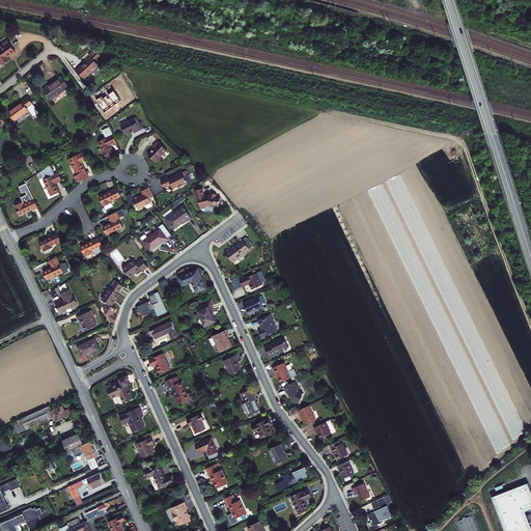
[(16,51),(7,39),(0,45),(0,46),(1,48),(0,48),(0,62),(1,62),(3,65),(10,60),(7,57),(11,54),(16,51)]
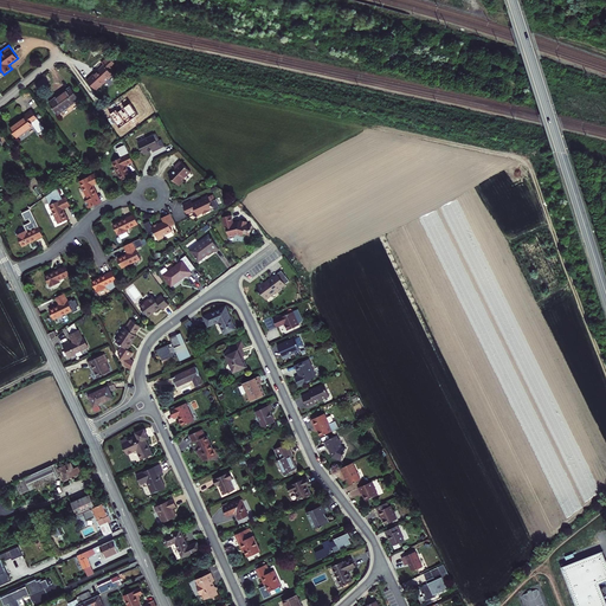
[(115,63),(109,57),(102,63),(104,65),(98,70),(86,81),(96,90),(113,75),(108,69),(115,63)]
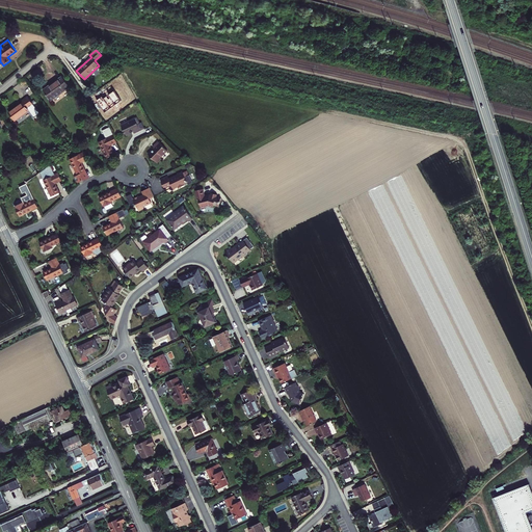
[(70,87),(62,76),(53,83),(43,89),(51,101),(70,87)]
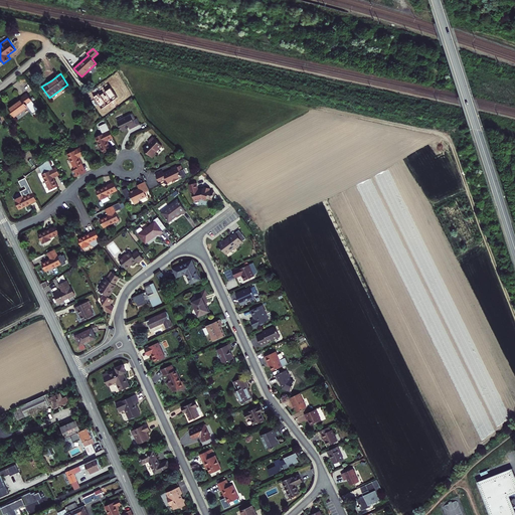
[(38,110),(27,94),(21,98),(22,100),(18,102),(8,109),(14,117),(28,107),(32,114),(38,110)]
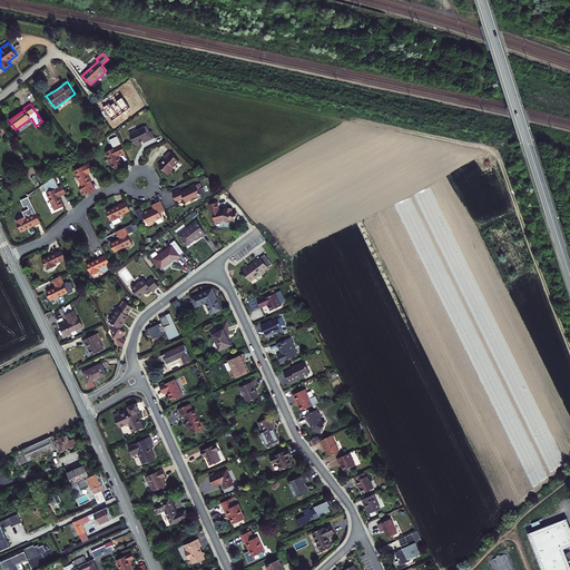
[(147,126),(145,127),(150,139),(155,138),(151,131),(149,133),(147,126)]
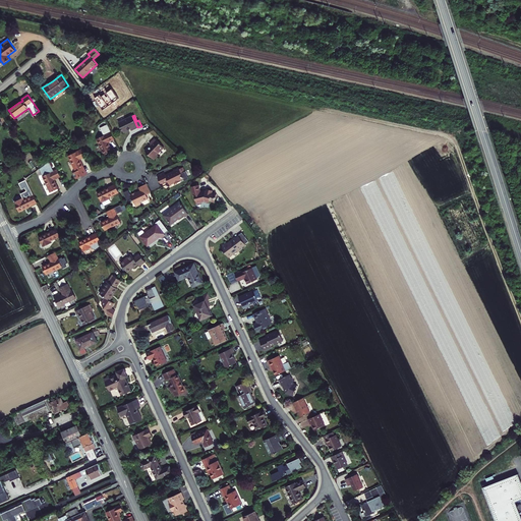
[(132,116),(118,123),(123,132),(128,130),(129,129),(130,129),(131,130),(137,127),(132,116)]
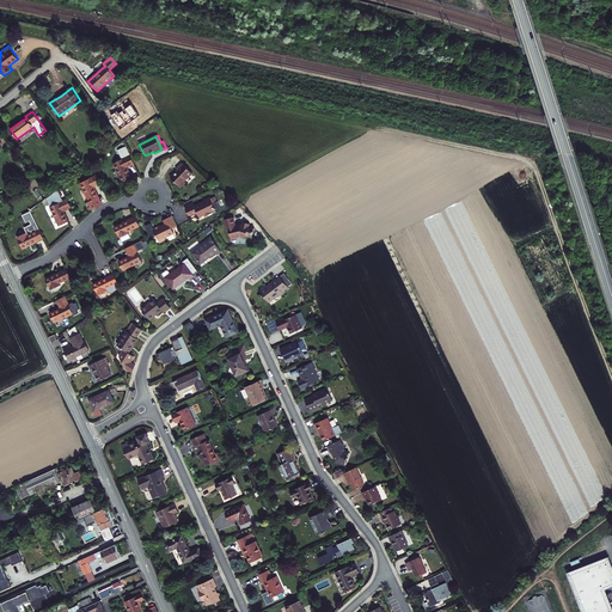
[(134,164),(127,147),(118,152),(122,160),(114,164),(122,182),(132,178),(130,173),(127,167),(134,164)]
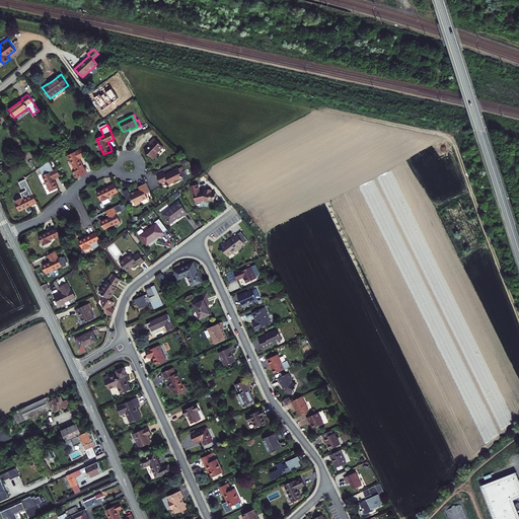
[(150,144),(144,150),(149,154),(153,159),(157,155),(156,154),(163,147),(154,137),(148,142),(150,144)]
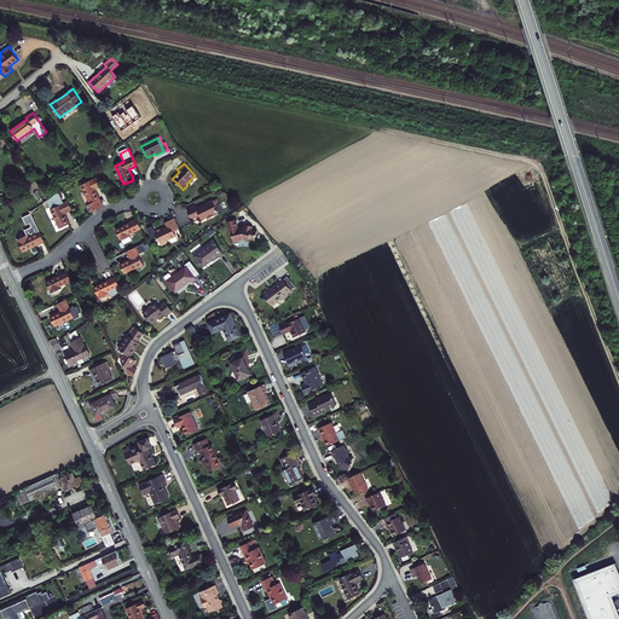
[(97,209),(104,207),(98,195),(96,189),(103,185),(98,177),(81,185),(91,204),(87,206),(91,213),(92,212),(93,212),(97,210),(97,209)]
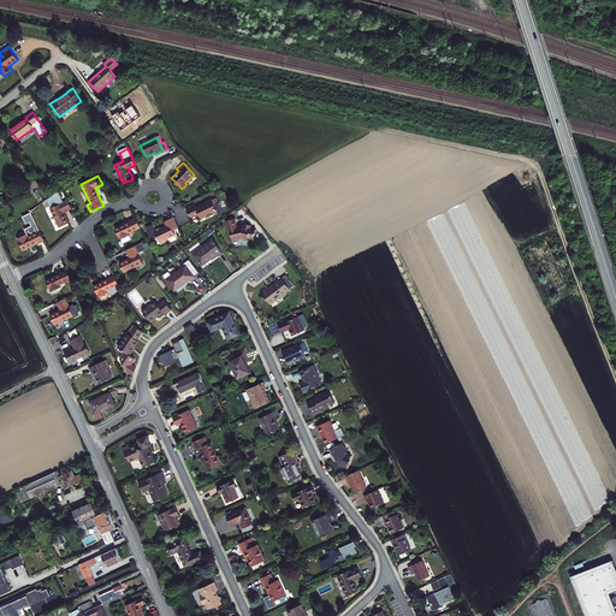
[(71,209),(67,201),(64,202),(58,191),(46,200),(60,227),(69,223),(66,217),(64,213),(71,209)]
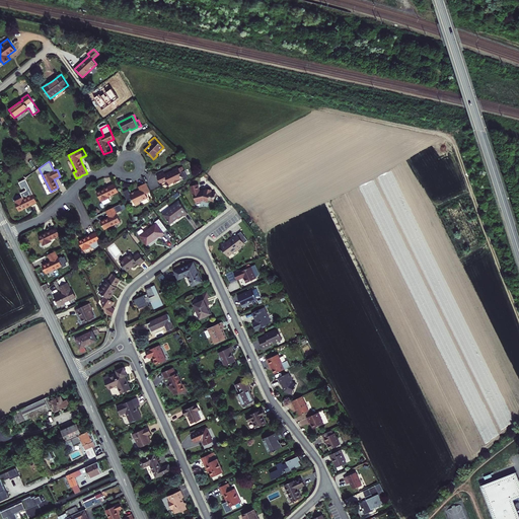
[(180,172),(183,171),(181,167),(178,168),(177,167),(172,169),(172,170),(168,172),(164,174),(163,171),(156,175),(160,184),(167,181),(169,184),(173,182),(174,183),(179,180),(178,179),(182,177),(183,179),(188,178),(184,171),(180,173),(180,172)]
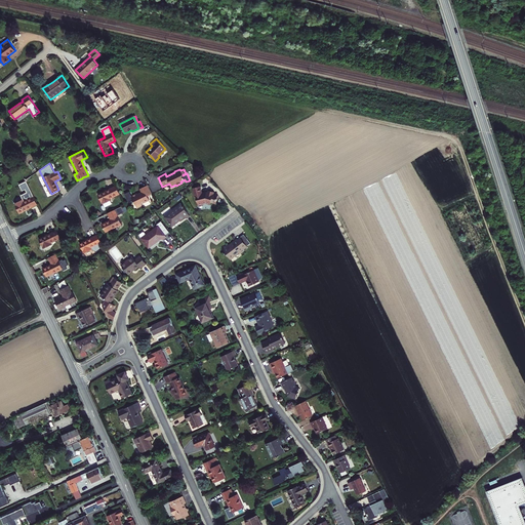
[(38,204),(27,182),(19,185),(23,192),(25,191),(26,193),(21,196),(23,200),(14,203),(19,213),(30,208),(38,204)]
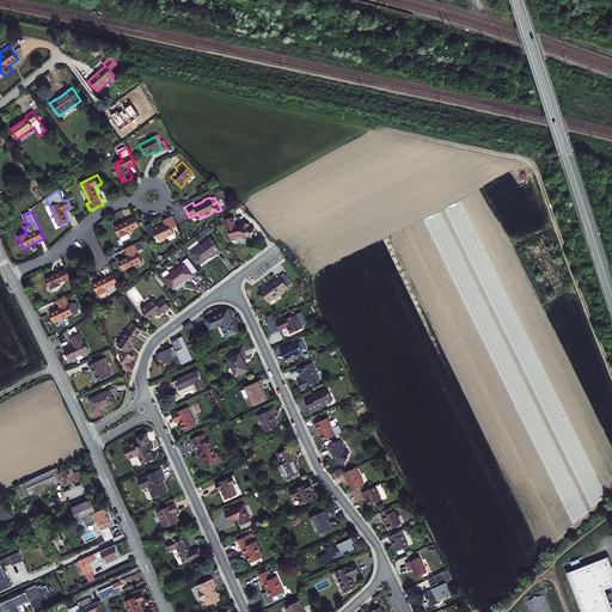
[(176,224),(171,214),(161,218),(164,222),(161,224),(159,225),(158,224),(152,226),(150,221),(144,224),(148,233),(154,231),(158,240),(165,237),(164,234),(172,231),(170,226),(176,224)]
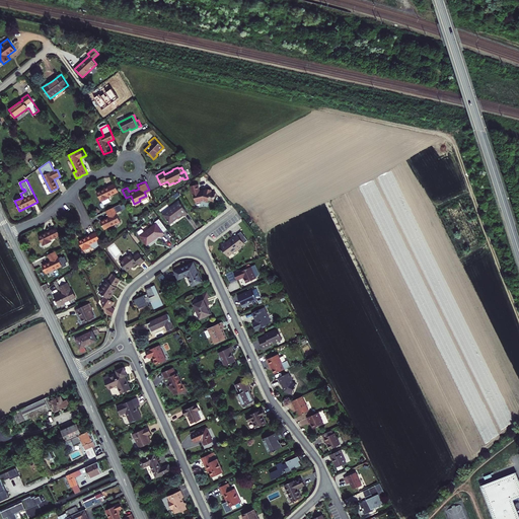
[(119,192),(115,183),(100,191),(96,192),(101,202),(109,198),(108,197),(119,192)]
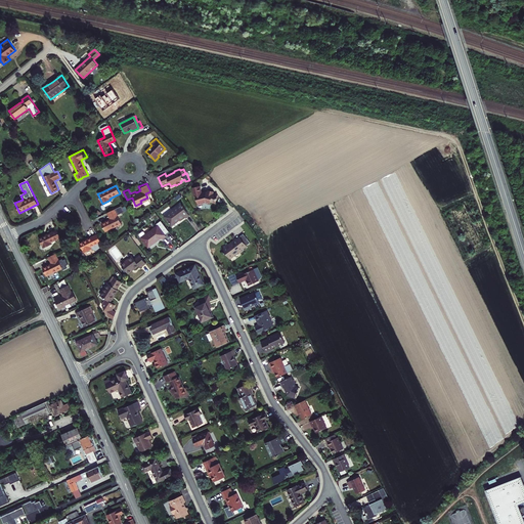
[(207,193),(206,192),(204,192),(201,193),(200,186),(191,188),(192,190),(194,197),(195,197),(198,205),(206,203),(208,204),(210,205),(210,202),(215,204),(217,195),(213,194),(213,191),(208,190),(207,193)]
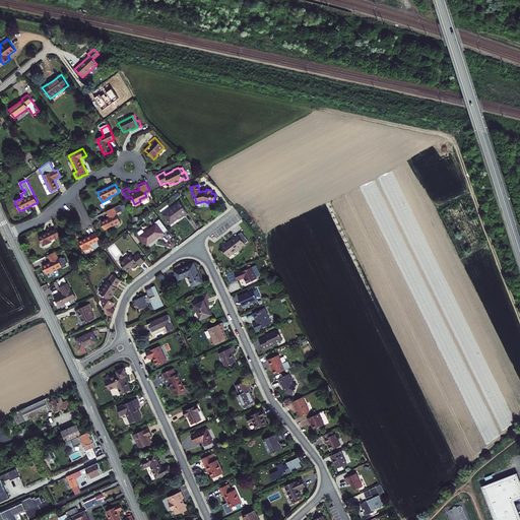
[(180,203),(164,215),(170,224),(178,218),(183,215),(184,216),(188,214),(180,203)]
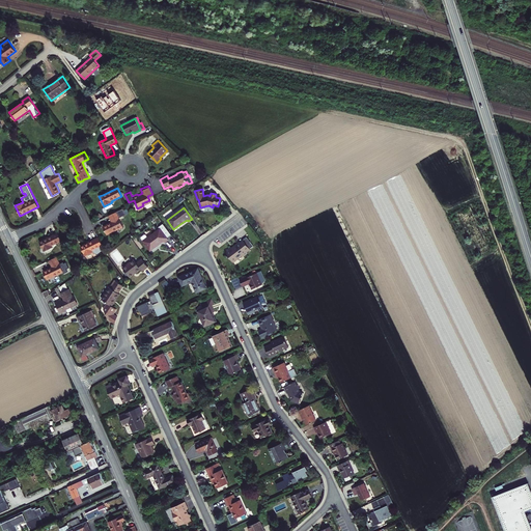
[(122,208),(109,216),(112,222),(107,225),(103,226),(107,234),(123,227),(118,218),(126,215),(122,208)]
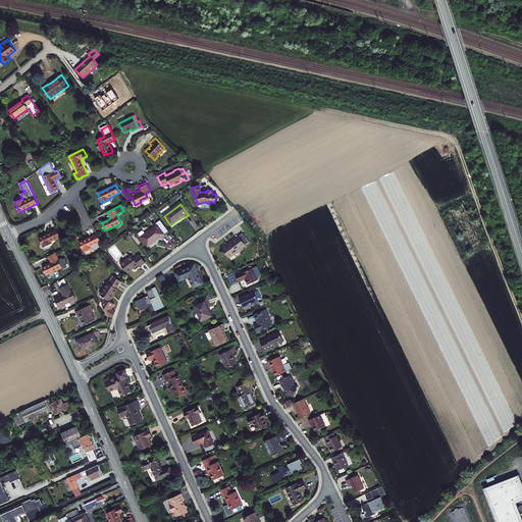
[(161,221),(141,238),(148,246),(157,239),(160,237),(161,238),(165,236),(164,233),(168,230),(161,221)]
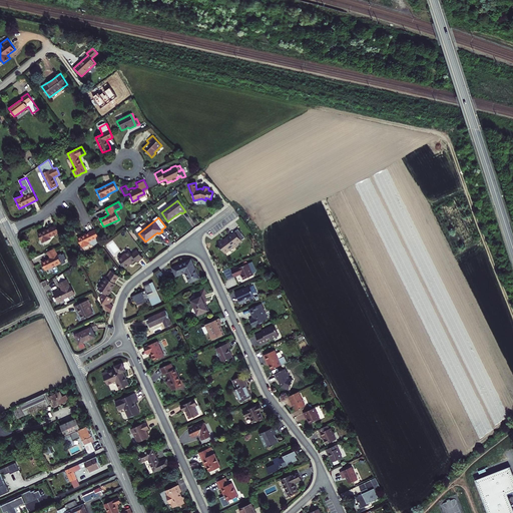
[(59,232),(55,224),(46,229),(38,233),(42,242),(50,238),(50,237),(59,232)]
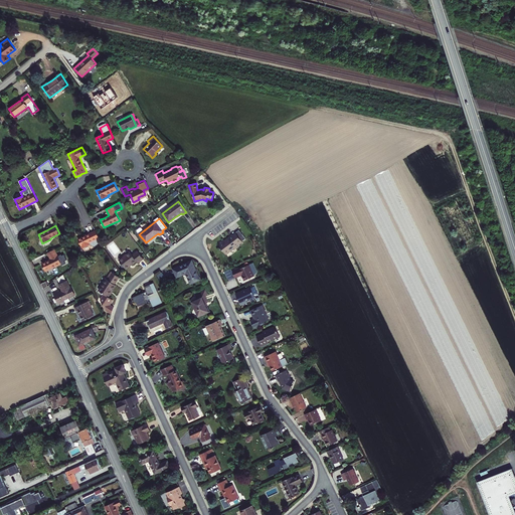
[(102,242),(96,230),(90,233),(77,238),(82,248),(90,244),(95,247),(100,243),(102,242)]
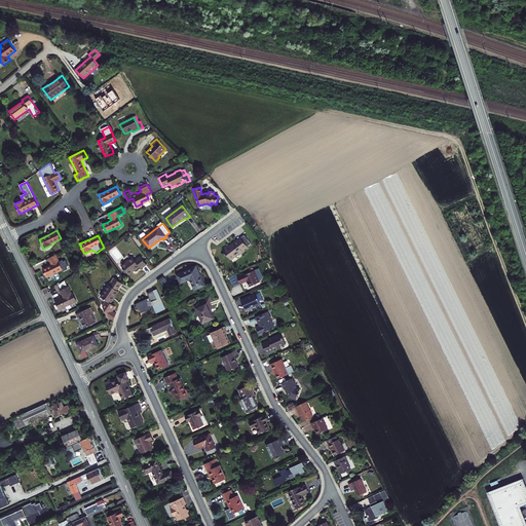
[(237,241),(232,245),(229,247),(228,246),(222,250),(230,260),(239,253),(240,255),(245,252),(245,251),(248,249),(247,248),(251,245),(248,240),(243,242),(242,240),(238,242),(237,241)]
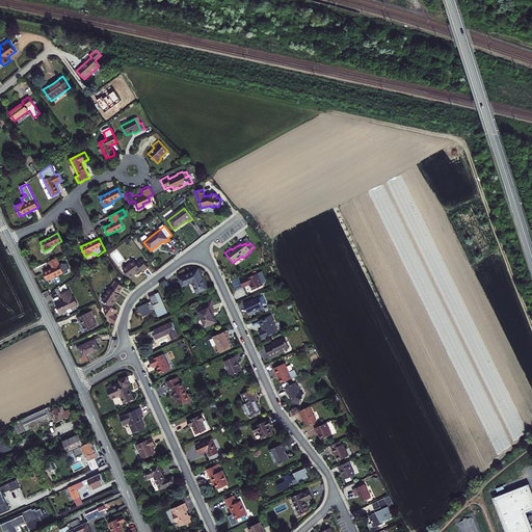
[(56,258),(49,261),(52,267),(43,272),(45,275),(47,280),(63,272),(64,273),(68,272),(67,269),(69,268),(67,264),(64,266),(63,264),(60,265),(56,258)]
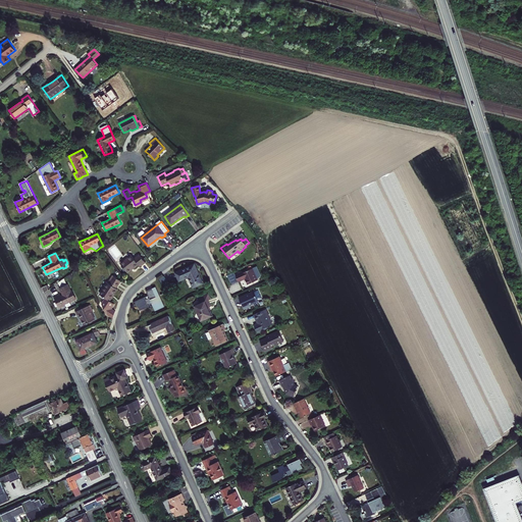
[(132,255),(120,263),(127,272),(136,266),(138,264),(140,266),(145,262),(140,255),(135,258),(132,255)]
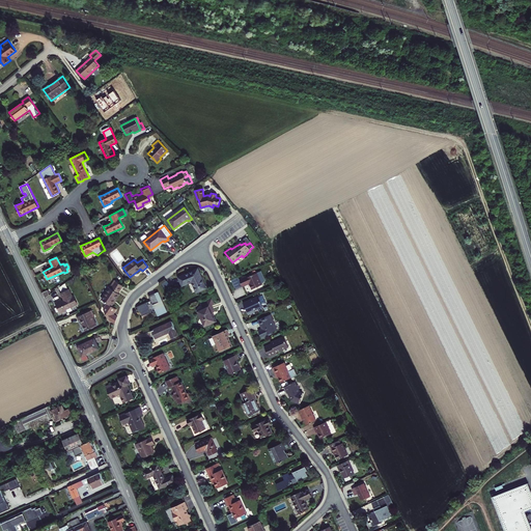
[(197,269),(178,277),(183,285),(191,281),(196,292),(206,288),(203,280),(197,269)]
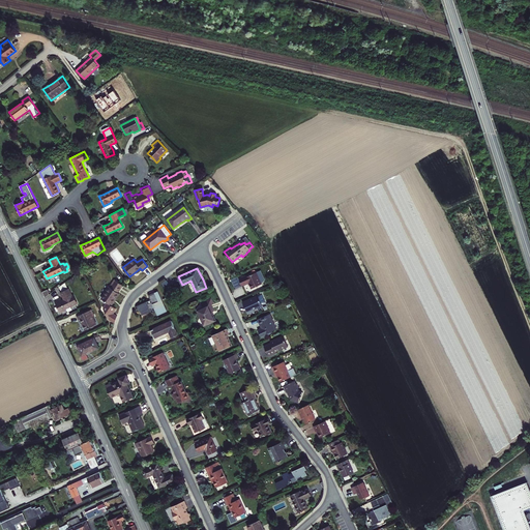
[(245,276),(238,280),(237,276),(231,280),(234,289),(241,286),(241,287),(245,285),(248,284),(251,289),(261,285),(256,272),(245,277),(245,276)]
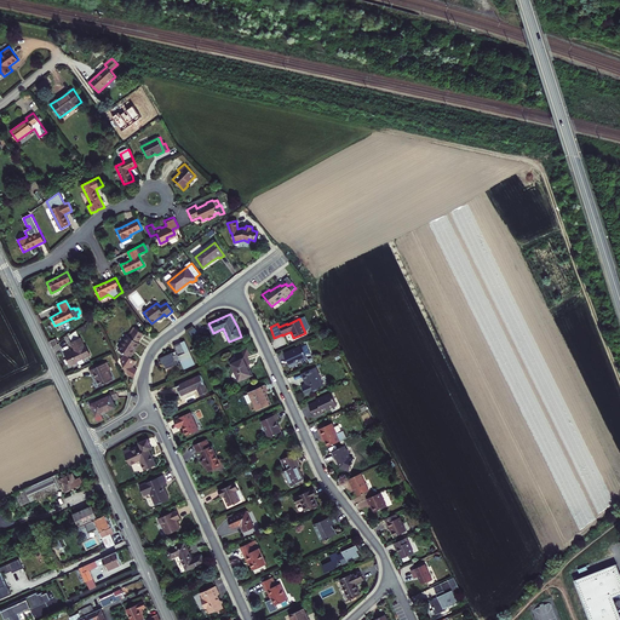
[(143,333),(135,328),(128,336),(127,336),(119,349),(126,354),(121,361),(126,373),(135,378),(137,369),(132,366),(136,361),(131,357),(138,345),(139,343),(138,342),(143,333)]
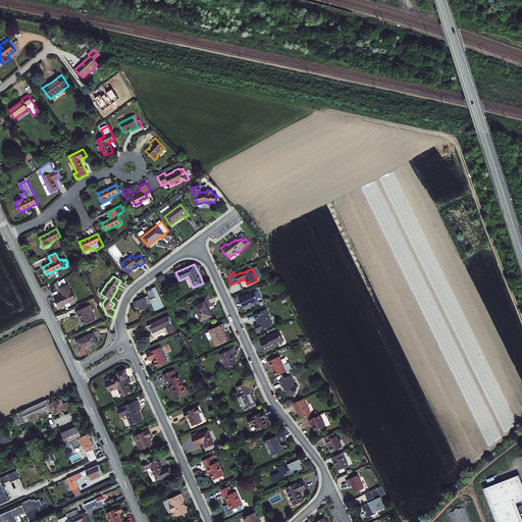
[(64,278),(58,282),(61,288),(67,285),(64,278)]
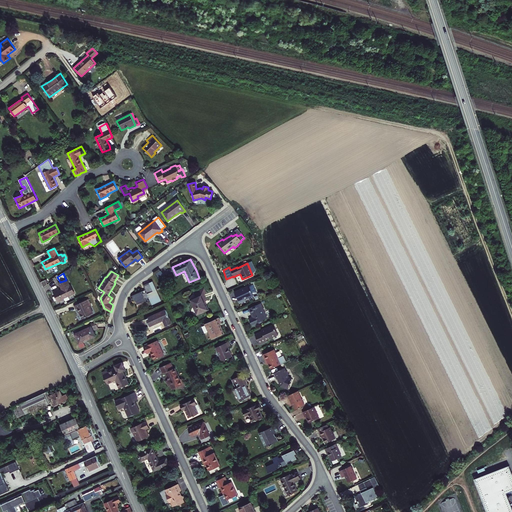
[(59,289),(54,292),(59,302),(64,299),(63,298),(74,293),(71,285),(70,286),(66,279),(66,280),(60,282),(59,283),(60,286),(62,290),(60,290),(59,289)]
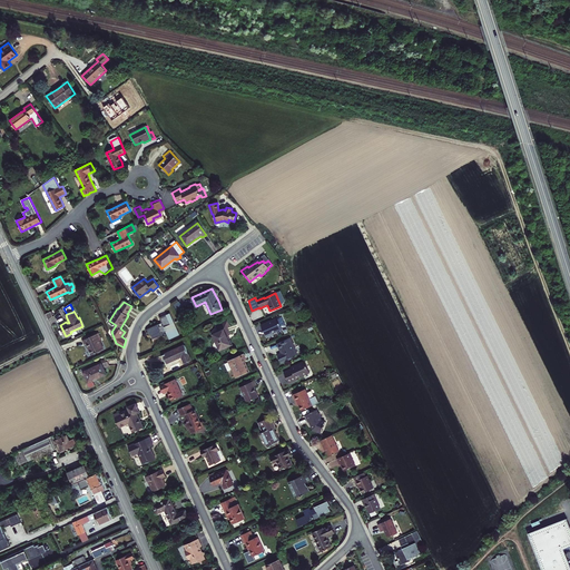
[(158,324),(146,330),(148,334),(149,334),(153,338),(163,334),(161,331),(165,330),(169,340),(179,334),(169,313),(159,317),(161,322),(163,325),(159,326),(158,324)]
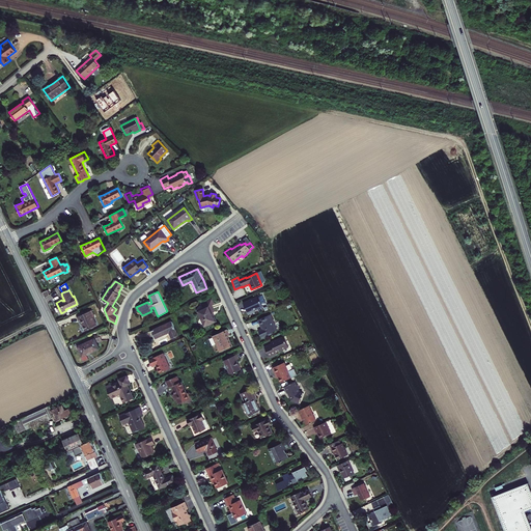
[(258,297),(243,303),(246,309),(248,314),(253,312),(254,310),(261,307),(262,305),(258,297)]
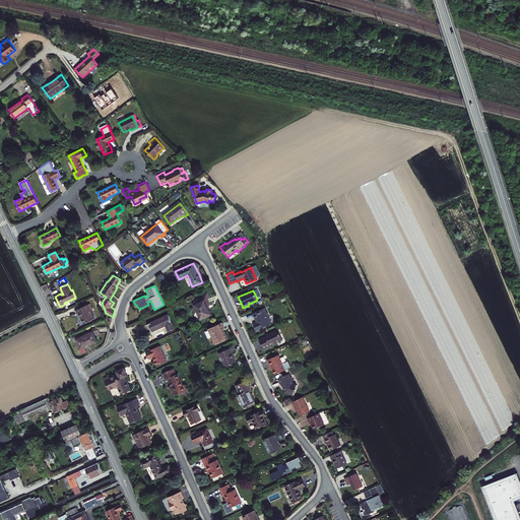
[(207,299),(205,295),(197,298),(199,303),(194,305),(201,320),(211,315),(208,308),(207,307),(210,306),(207,299)]
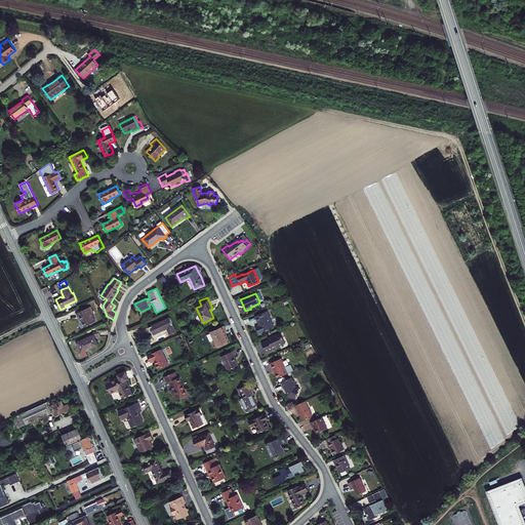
[(90,307),(76,314),(78,317),(80,316),(82,320),(84,326),(95,321),(91,313),(93,313),(90,307)]
